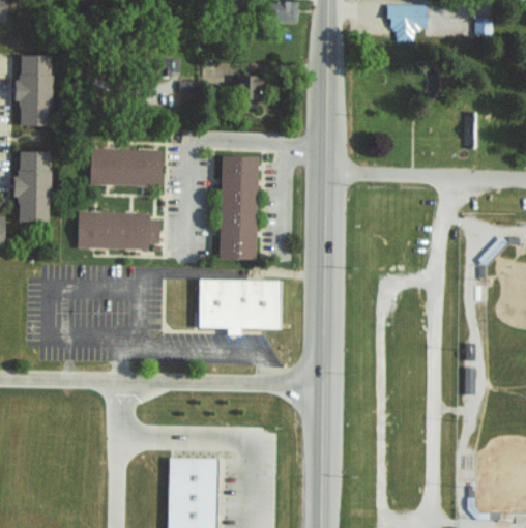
[(298,22),(298,3),(264,2),(264,22),(298,22)]
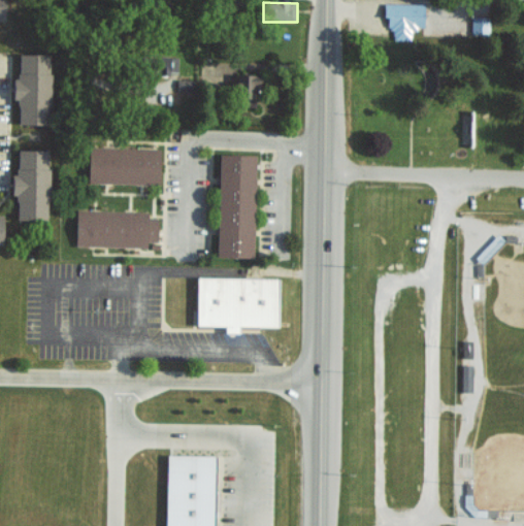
[(395,42),(414,41),(414,30),(427,30),(427,5),(387,6),(388,31),(395,31),(395,42)]
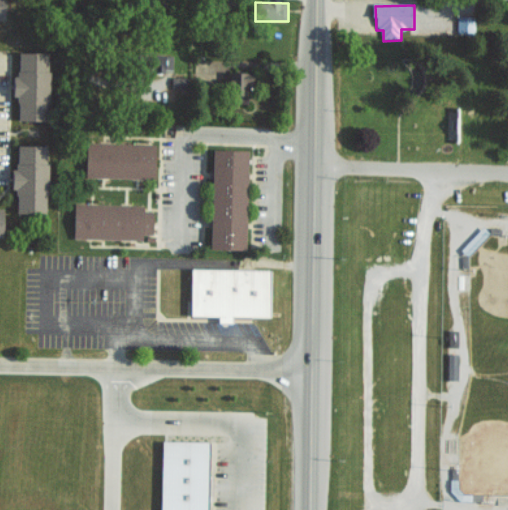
[(477,35),(477,18),(459,18),(459,35),(477,35)]
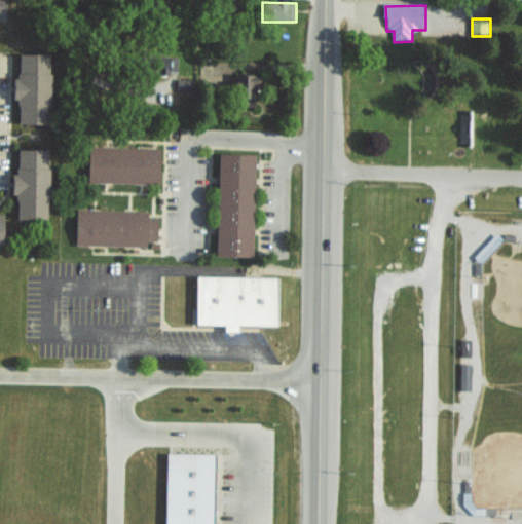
[(50,124),(51,57),(17,55),(16,101),(19,101),(19,123),(50,124)]
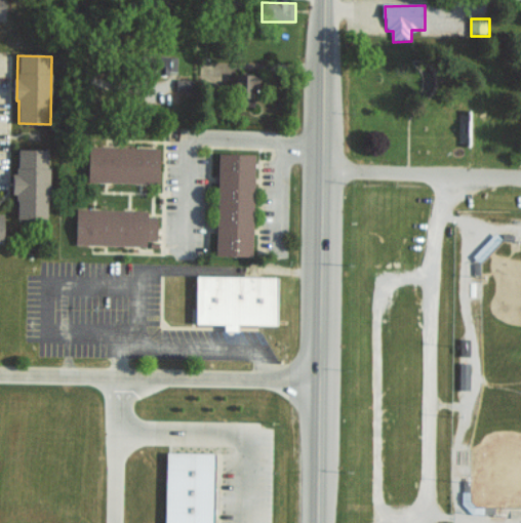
[(179,57),(150,57),(150,75),(178,76),(179,57)]
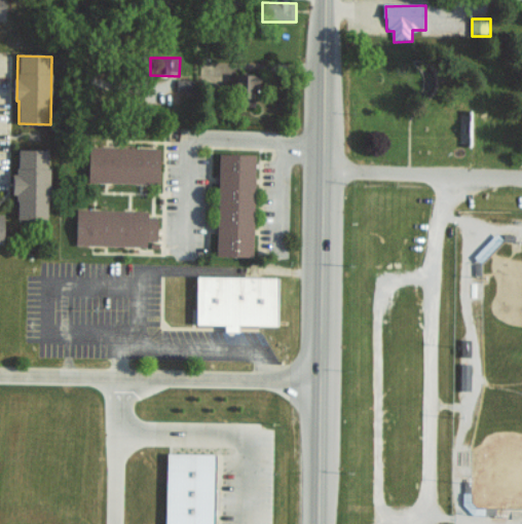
[(255,108),(254,87),(261,87),(260,76),(235,77),(236,108),(255,108)]
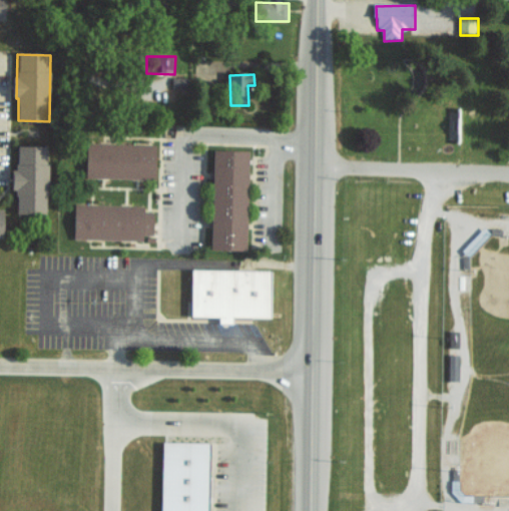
[(87,178),(156,180),(157,145),(88,143),(87,178)]
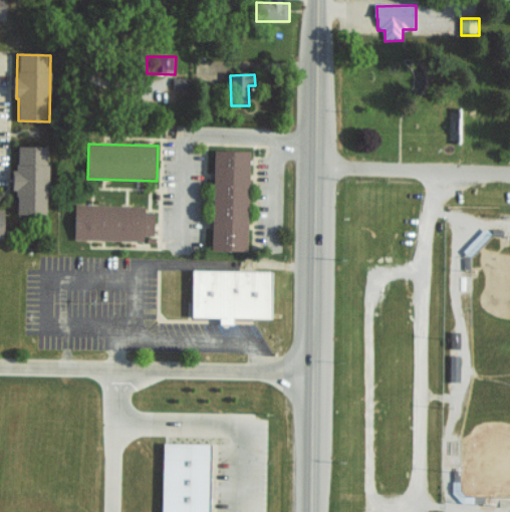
[(47,215),(48,146),(16,146),(15,214),(47,215)]
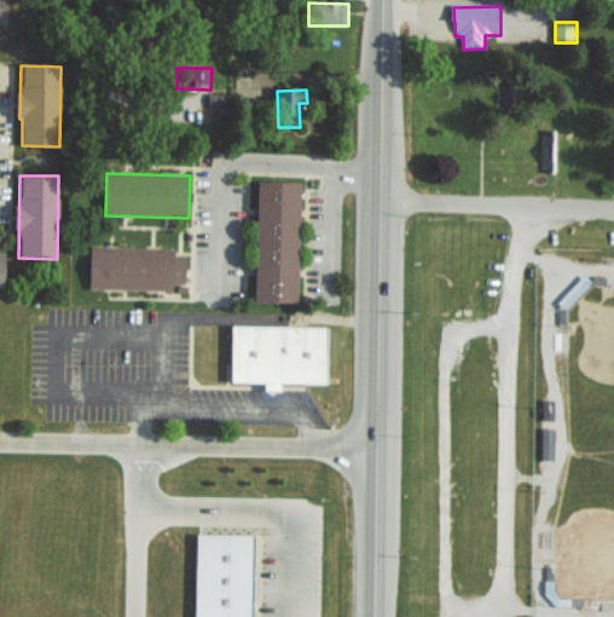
[(254,303),(297,304),(300,182),(258,182),(254,303)]
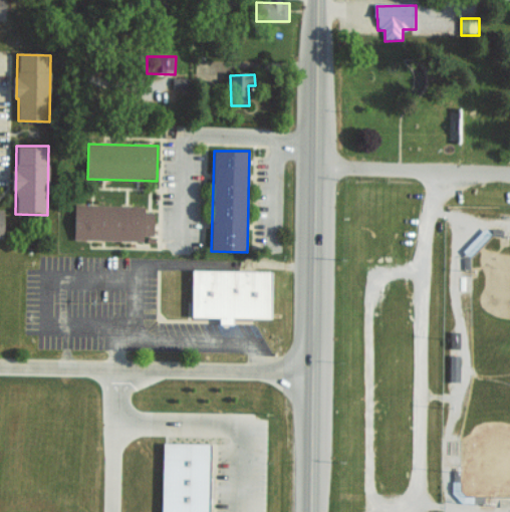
[(146,242),(146,236),(155,236),(156,213),(147,213),(147,207),(76,205),(75,240),(146,242)]
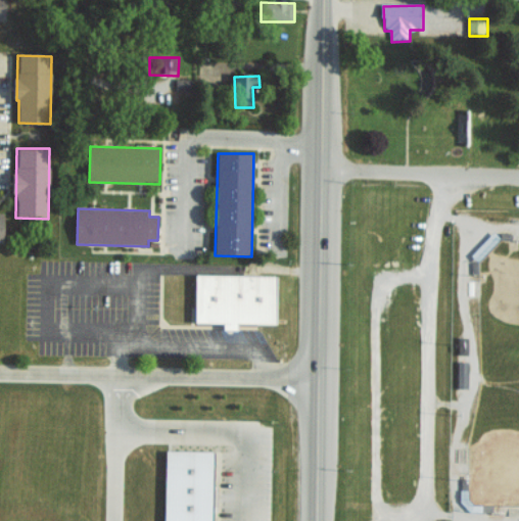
[(238,324),(278,325),(279,276),(195,275),(195,324),(224,324),(224,331),(238,331),(238,324)]
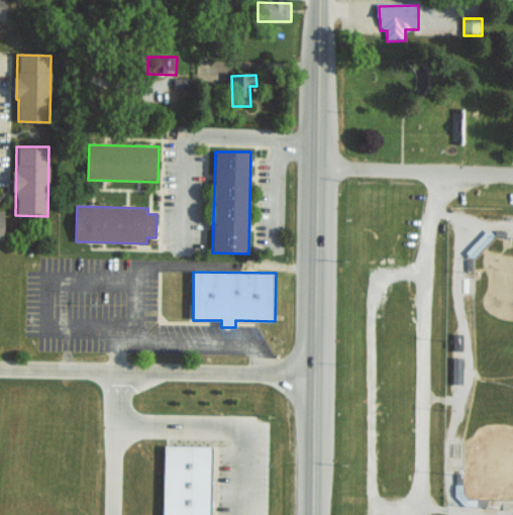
[(454,351),(464,351),(464,335),(455,334),(454,351)]
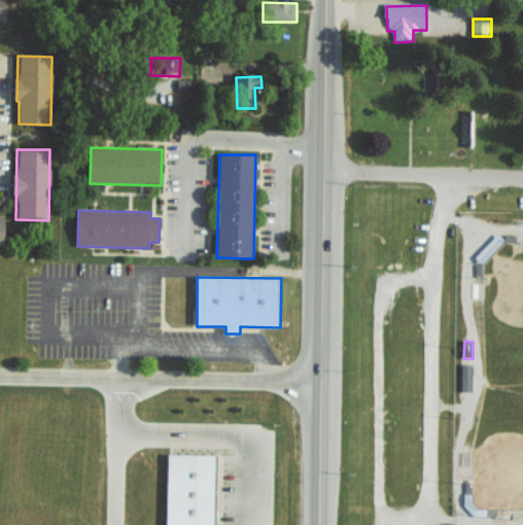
[(214,524),(216,456),(168,455),(166,524),(214,524)]
